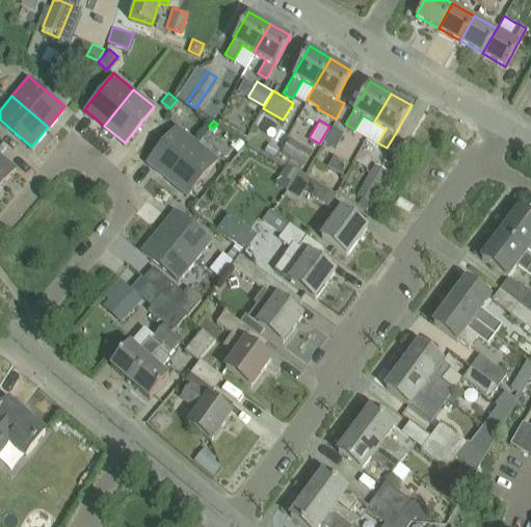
[(344,131),(332,124),(323,138),(335,146),(344,131)]
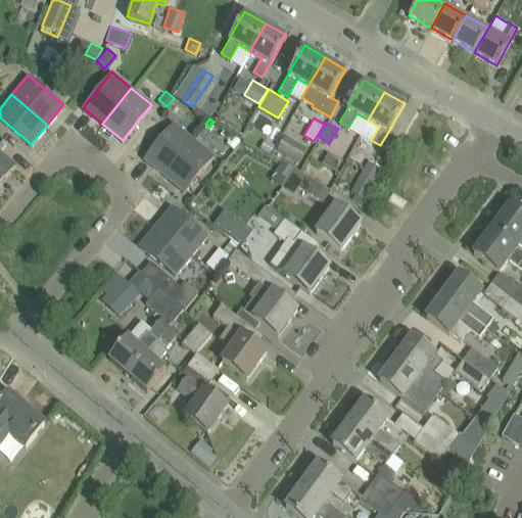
[(144,157),(164,174),(193,139),(173,123),(144,157)]
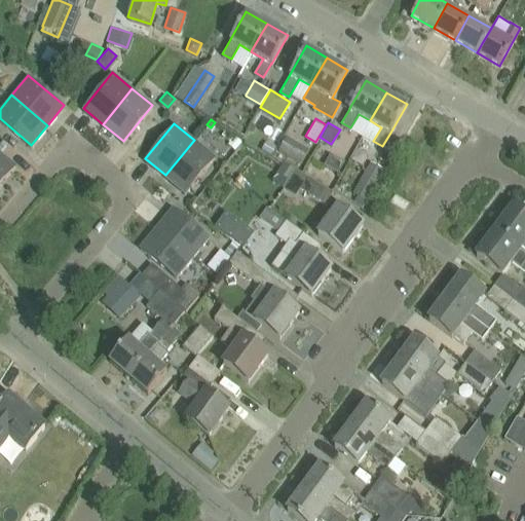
[(234,148),(242,139),(234,133),(232,135),(225,127),(221,133),(229,140),(227,142),(234,148)]
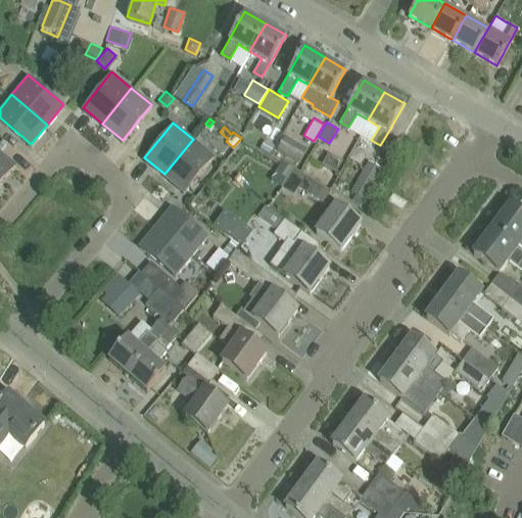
[(285,134),(276,147),(299,160),(307,147),(285,134)]
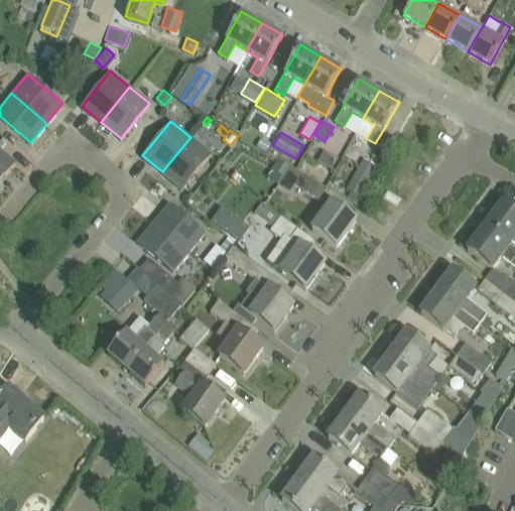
[(260,136),(256,144),(266,150),(270,142),(260,136)]
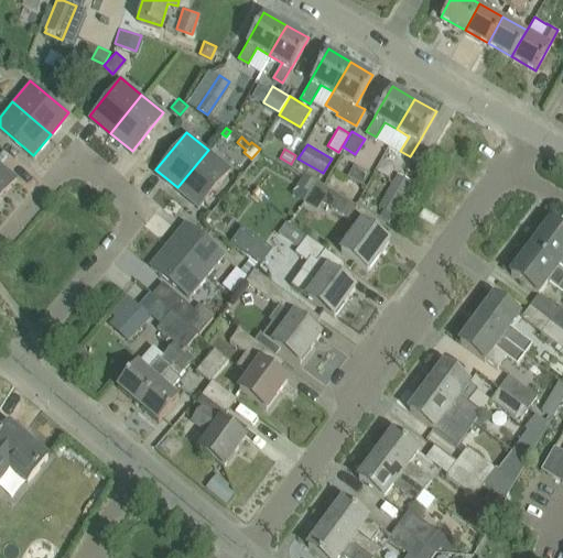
[(177,187),(177,188),(198,205),(229,167),(208,150),(177,187)]
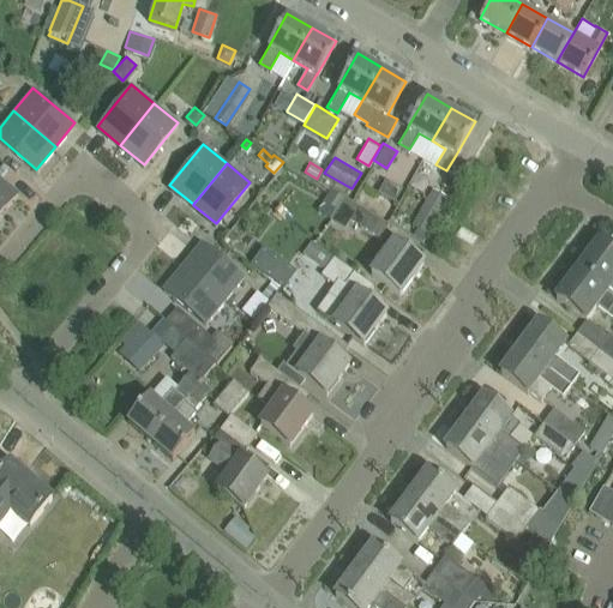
[(0,212),(18,191),(0,176),(0,212)]
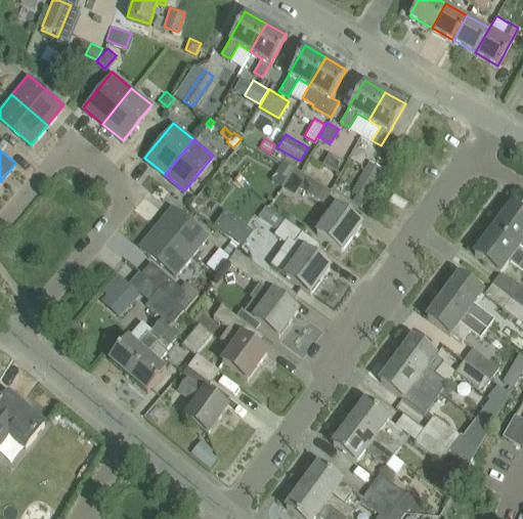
[(329,150),(324,161),(339,168),(344,158),(329,150)]
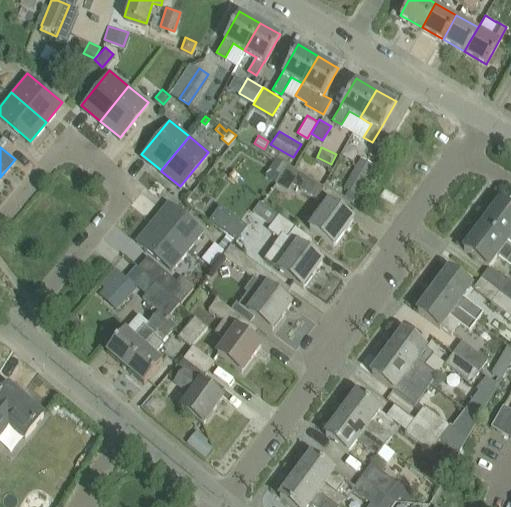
[(274,179),(285,161),(274,155),(264,172),(274,179)]
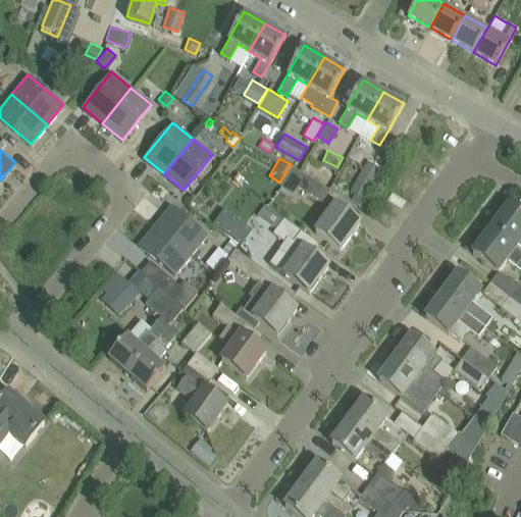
[(368,159),(351,189),(364,197),(380,167),(368,159)]
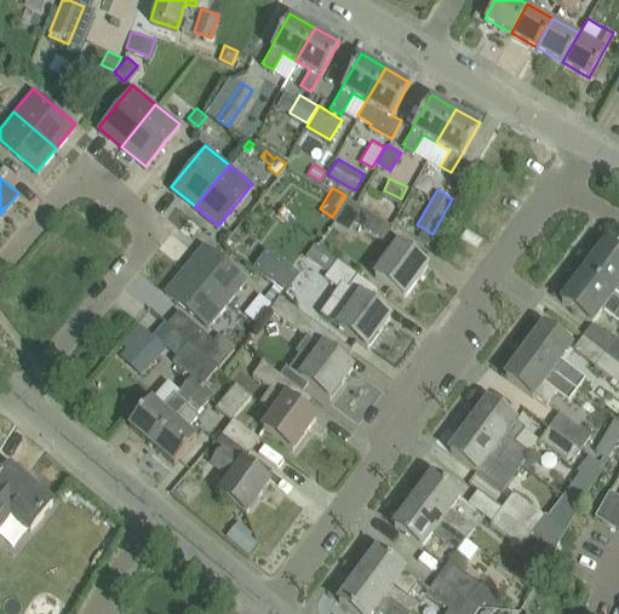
[(433,234),(431,234),(410,221),(423,198),(408,191),(391,219),(427,242),(433,234)]
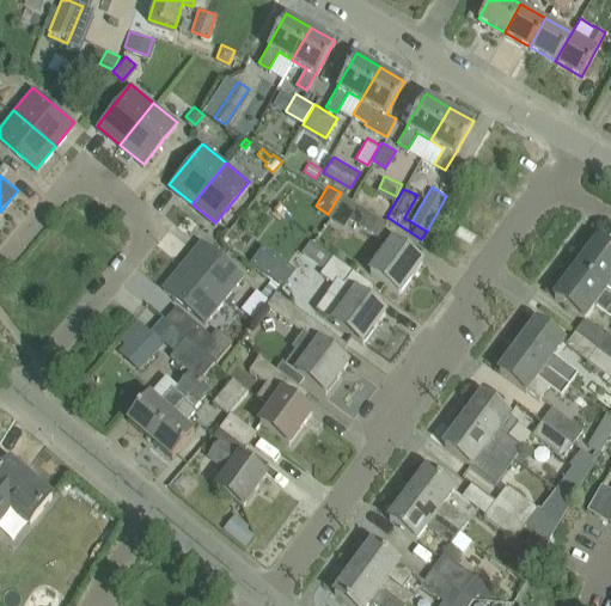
[(342,194),(333,208),(378,234),(388,221),(342,194)]
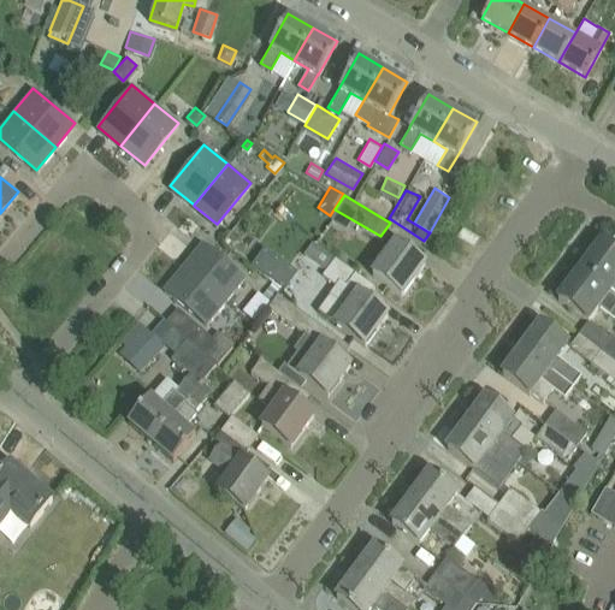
[(348,306),(336,323),(365,343),(388,313),(365,296),(374,284),(312,240),(303,252),(325,268),(323,273),(336,283),(330,292),(348,306)]
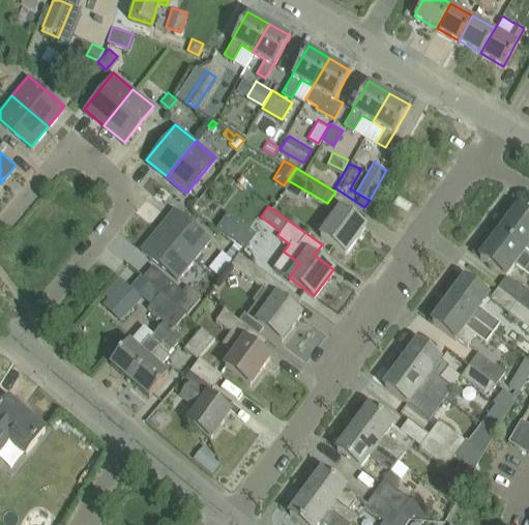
[(528,214),(517,206),(498,231),(528,254),(528,214)]
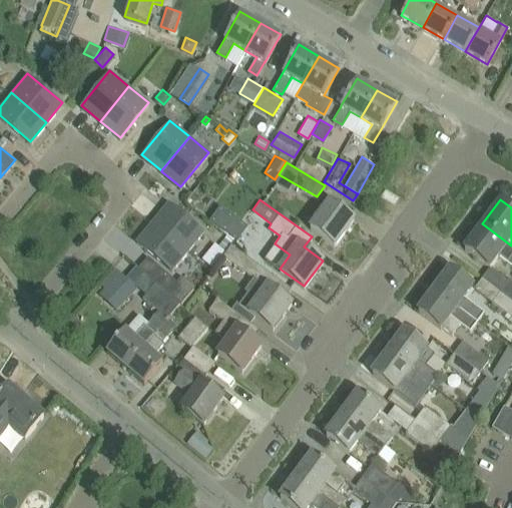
[(330,200),(311,226),(335,243),(354,218),(330,200)]
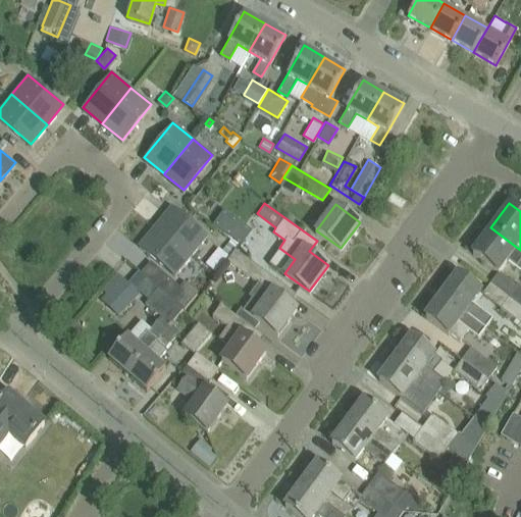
[(155,224),(191,254),(207,234),(171,205),(155,224)]
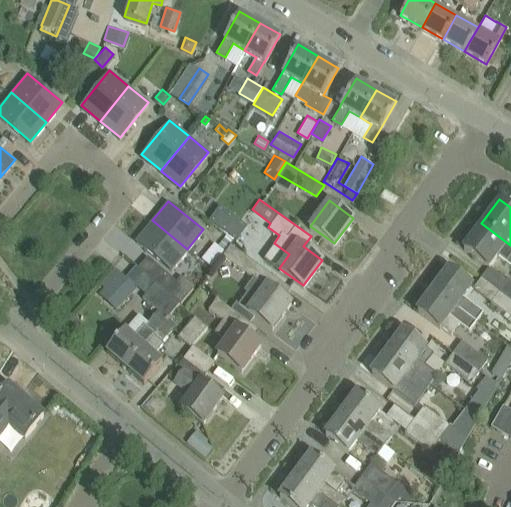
[(213,221),(224,207),(219,203),(208,218),(213,221)]
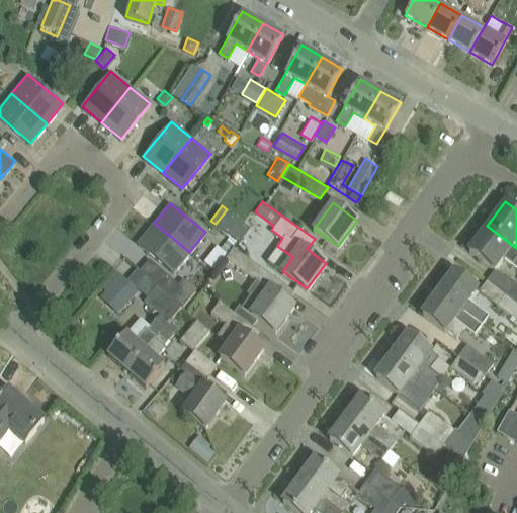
[(138,242),(173,271),(189,252),(154,223),(138,242)]
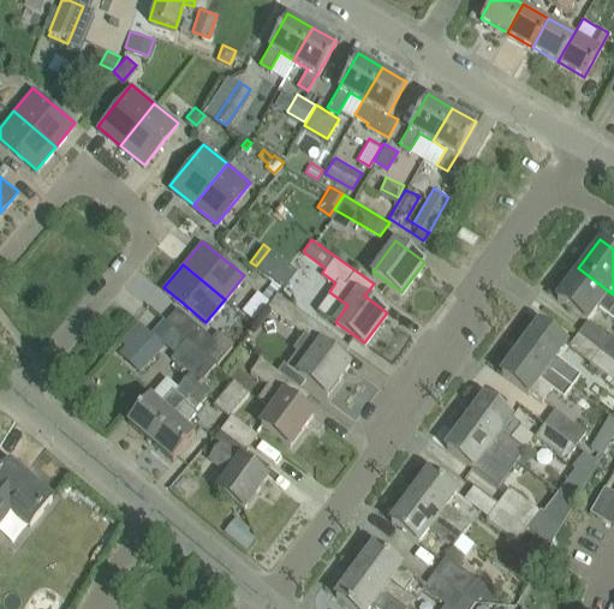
[(558,297),(588,318),(597,305),(613,316),(613,294),(578,268),(558,297)]
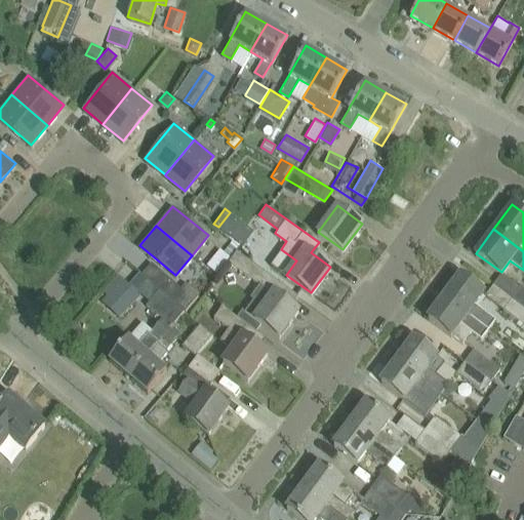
[(230,241),(224,249),(230,254),(236,245),(230,241)]
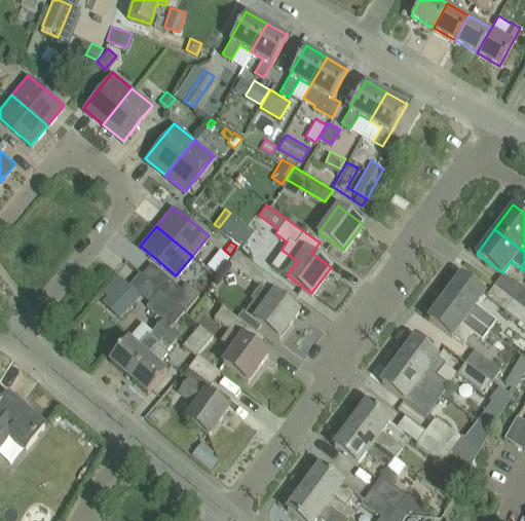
[(229,256),(221,249),(210,263),(218,269),(229,256)]
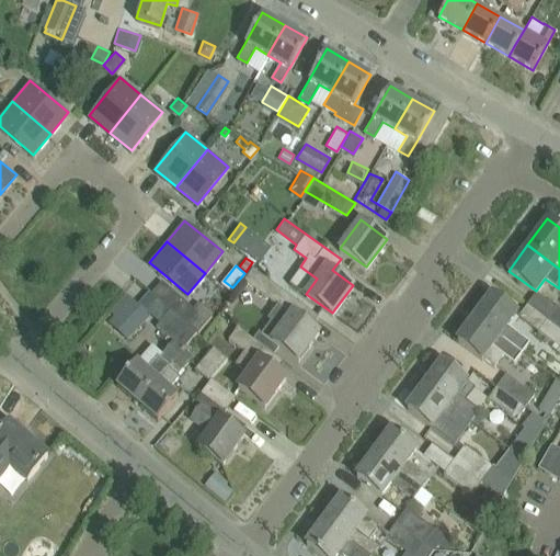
[(319,331),(311,325),(289,309),(297,298),(252,265),(243,278),(276,303),(266,316),(271,319),(261,331),(298,359),(319,331)]
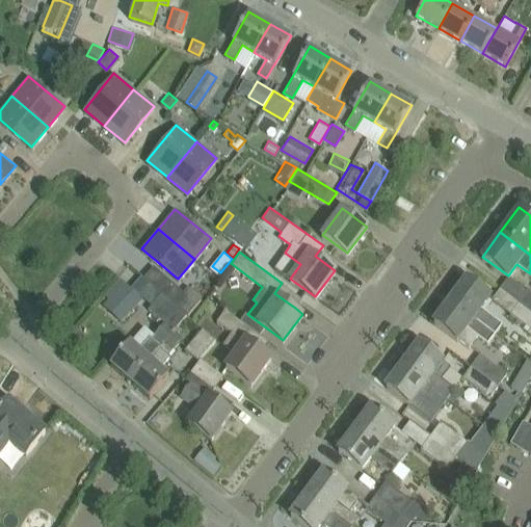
[(182,290),(159,270),(151,281),(174,300),(182,290)]
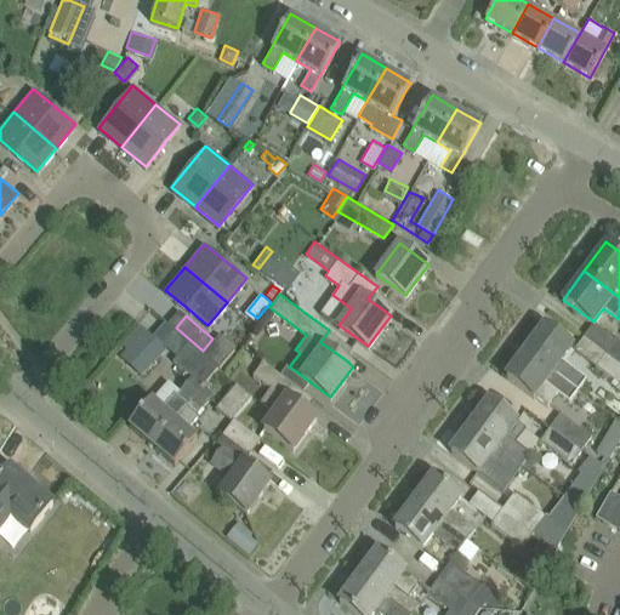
[(527,348),(579,387),(586,377),(562,358),(573,343),(545,323),(527,348)]
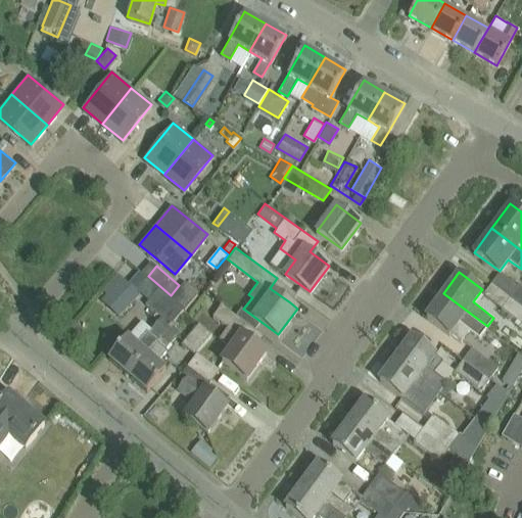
[(134,286),(123,277),(108,293),(120,302),(134,286)]
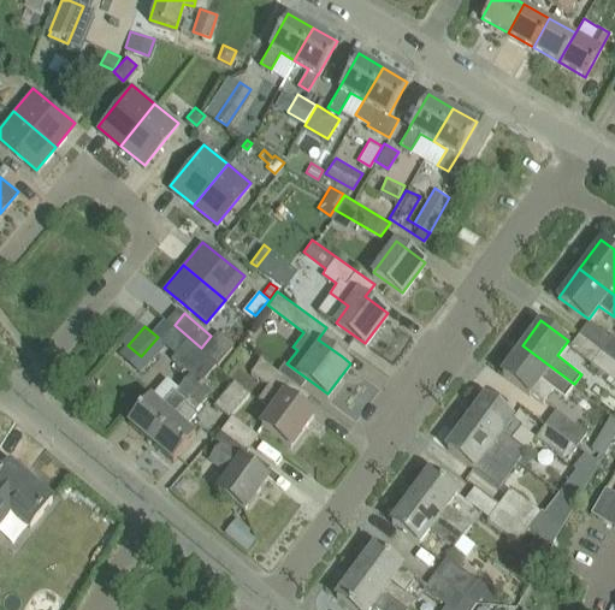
[(614,333),(611,332),(601,347),(614,356),(614,333)]
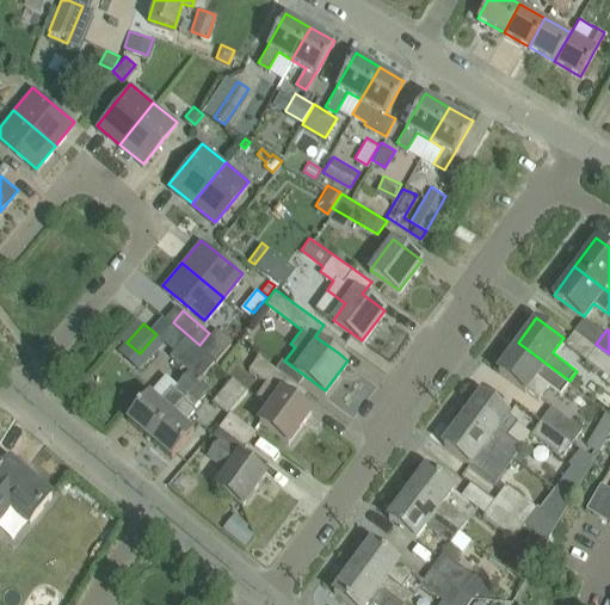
[(127,417),(149,436),(156,426),(199,377),(214,359),(185,335),(171,352),(189,369),(161,401),(149,390),(127,417)]
